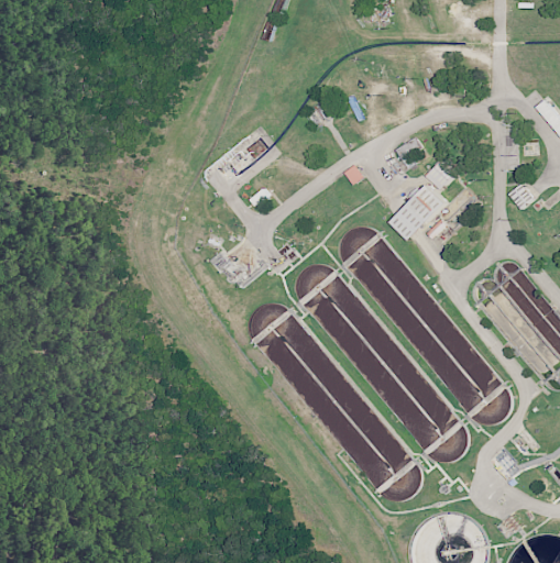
[(559,135),(559,119),(542,100),(535,108),(559,135)]
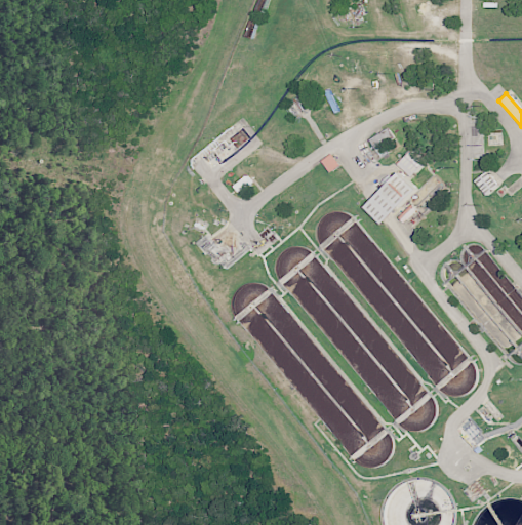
[(378,157),(385,153),(380,145),(393,138),(387,128),(368,137),(378,157)]
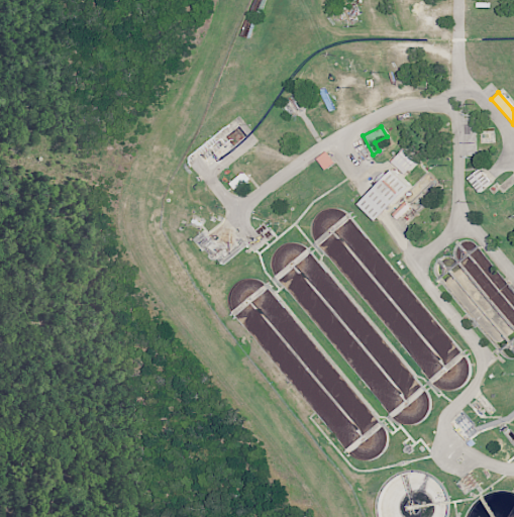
[(415,162),(402,148),(389,162),(403,174),(415,162)]
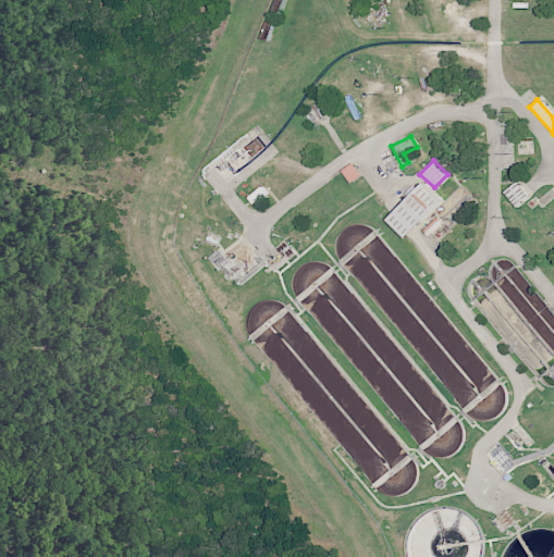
[(526,196),(515,182),(503,192),(514,206),(526,196)]
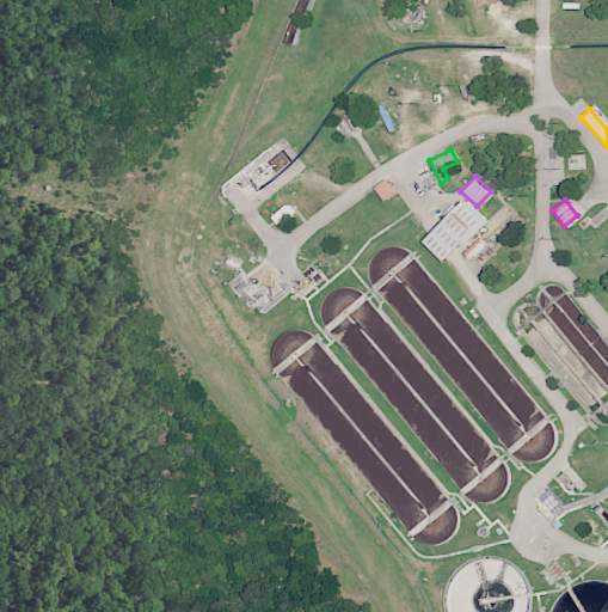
[(444,262),(484,220),(462,201),(423,242),(444,262)]
